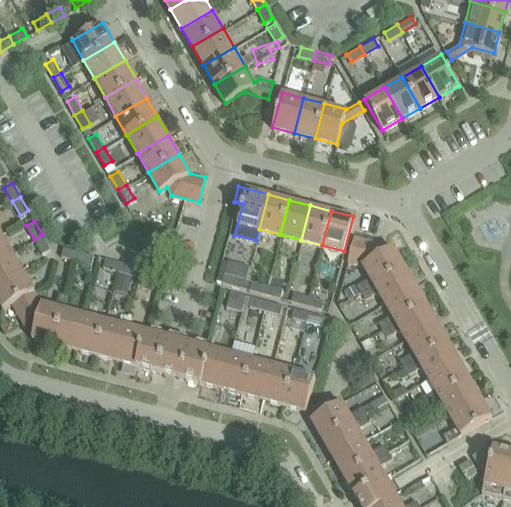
[(0,257),(12,251),(1,233),(0,234),(0,257)]
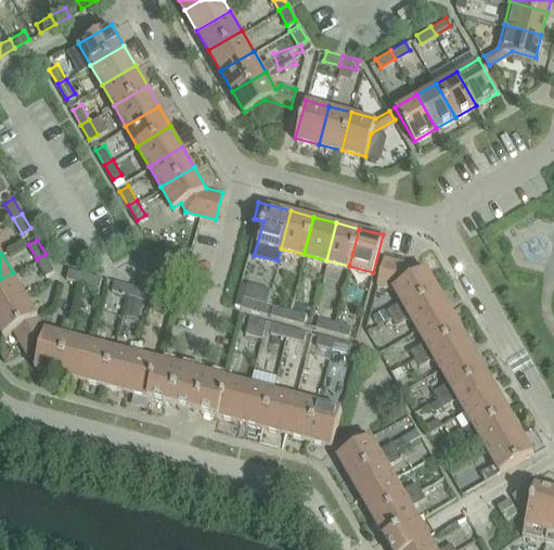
[(46,254),(37,259),(46,273),(54,269),(46,254)]
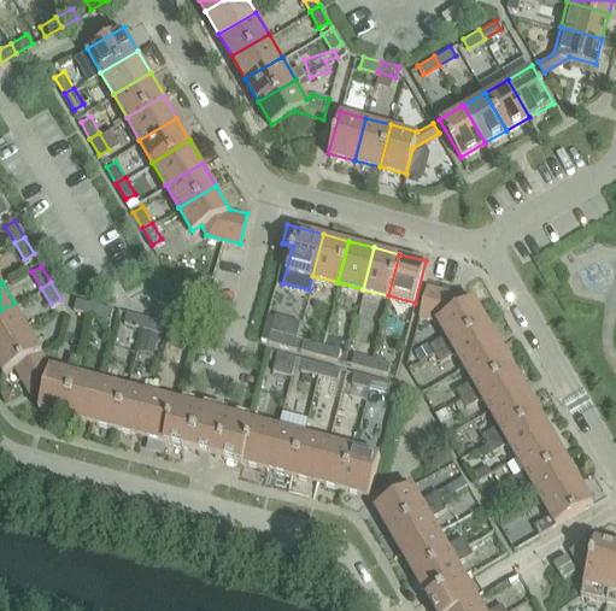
[(438,338),(429,342),(434,351),(487,319),(474,297),(464,301),(459,293),(427,283),(418,313),(436,318),(445,333),(438,336),(438,338)]
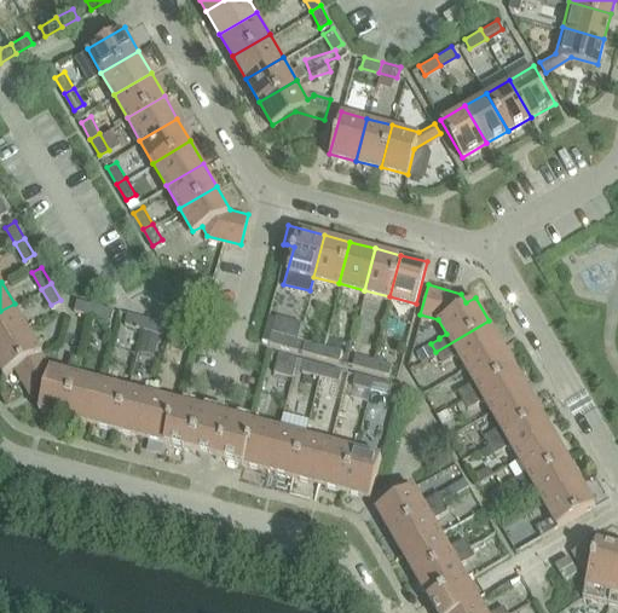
[(74,307),(92,313),(94,302),(76,298),(74,307)]
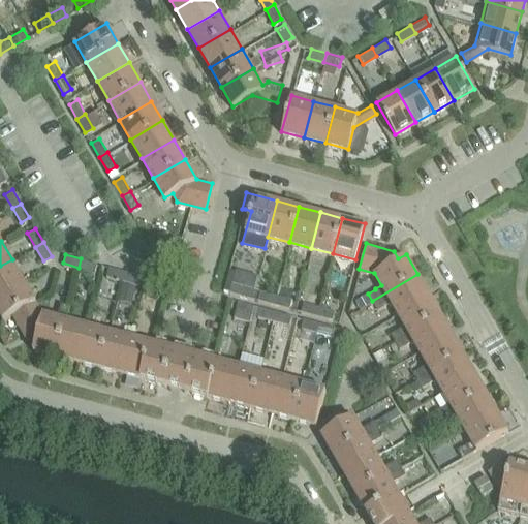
[(81,258),(79,268),(94,272),(96,263),(81,258)]
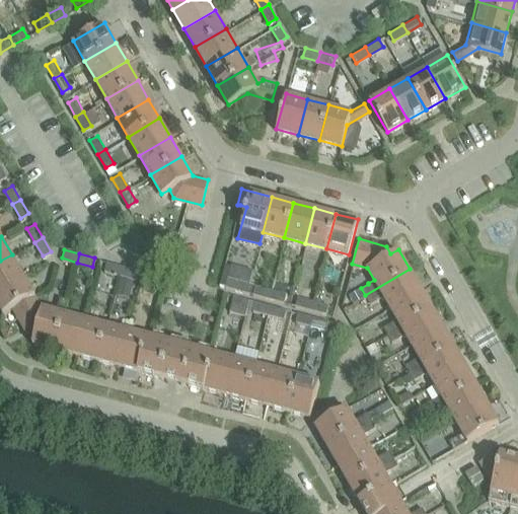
[(0,286),(23,274),(12,254),(0,261),(0,286)]
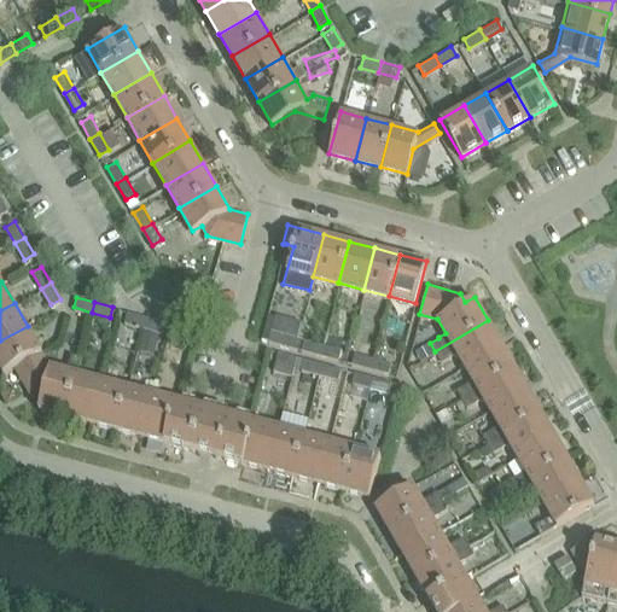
[(143,326),(145,315),(127,310),(124,321),(143,326)]
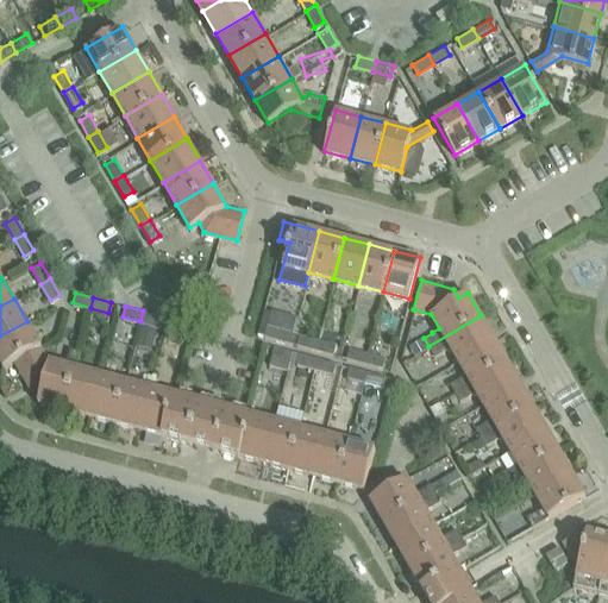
[(324,308),(319,325),(338,331),(343,314),(324,308)]
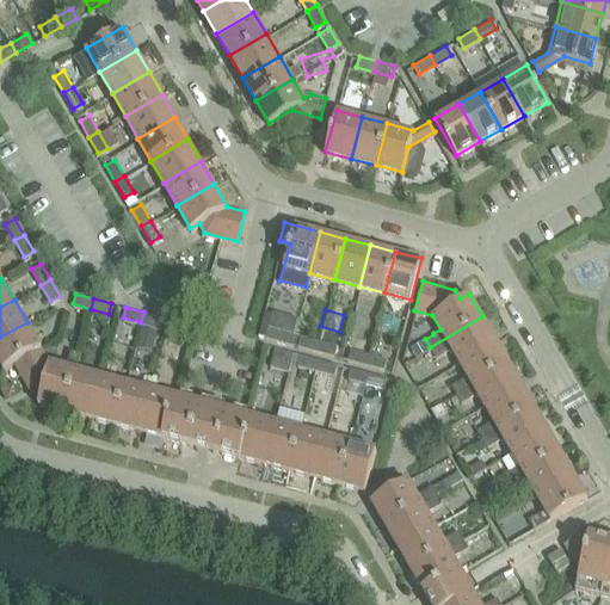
[(143,312),(141,322),(159,327),(161,316),(143,312)]
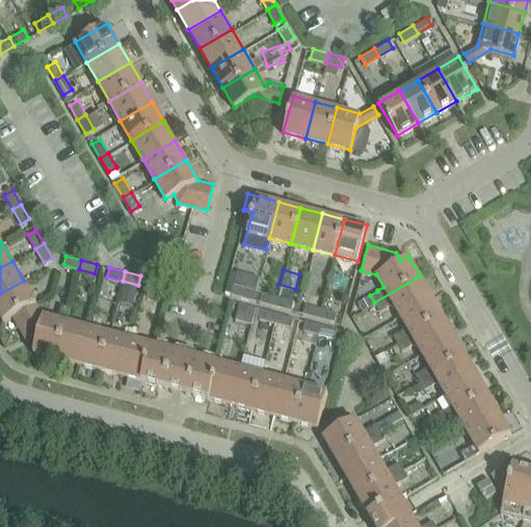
[(420,275),(374,302),(379,310),(393,302),(399,314),(431,295),(420,275)]
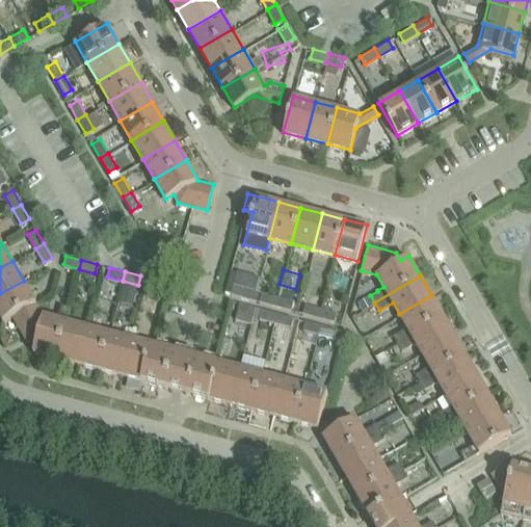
[(144,285),(161,289),(163,281),(147,277),(144,285)]
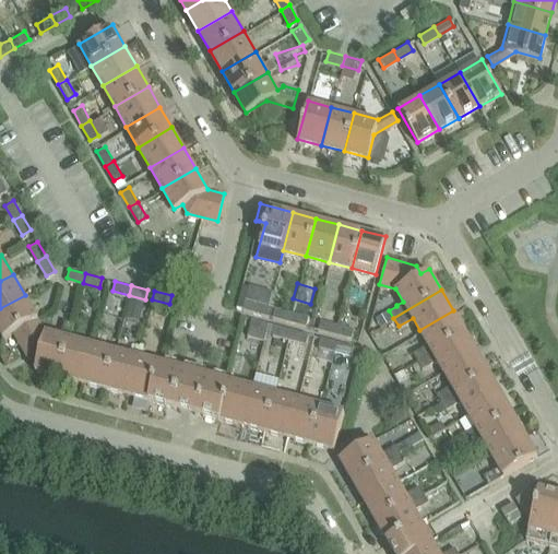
[(0,331),(3,337),(13,330),(37,317),(25,295),(0,308),(0,331)]
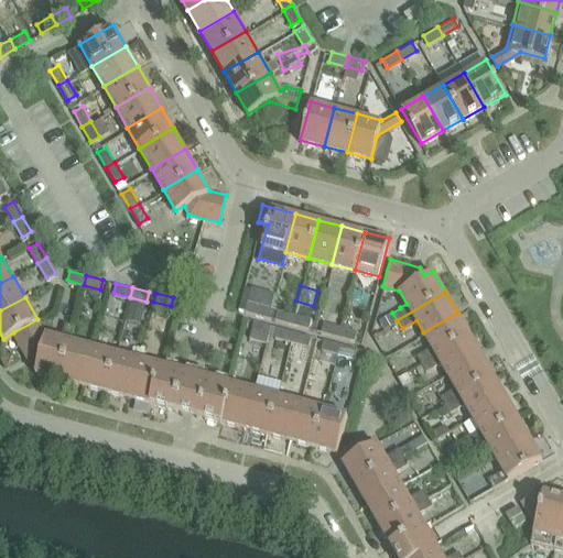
[(247,310),(257,313),(259,303),(247,299),(245,309),(247,310)]
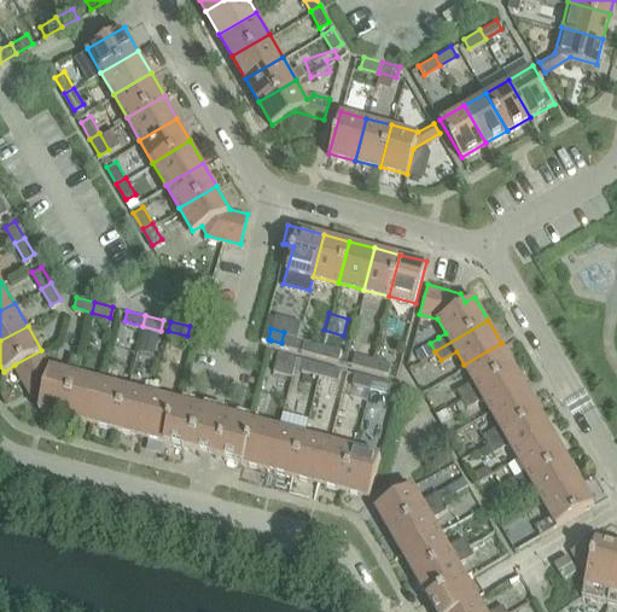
[(187,336),(168,331),(166,339),(185,345),(187,336)]
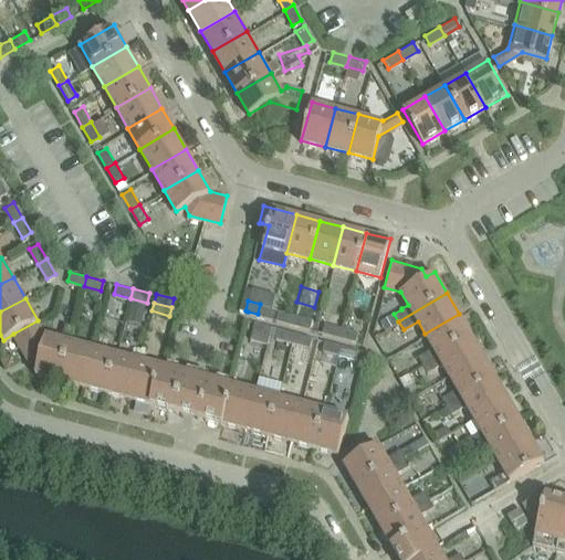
[(260,304),(258,314),(270,317),(272,307),(271,307),(260,304)]
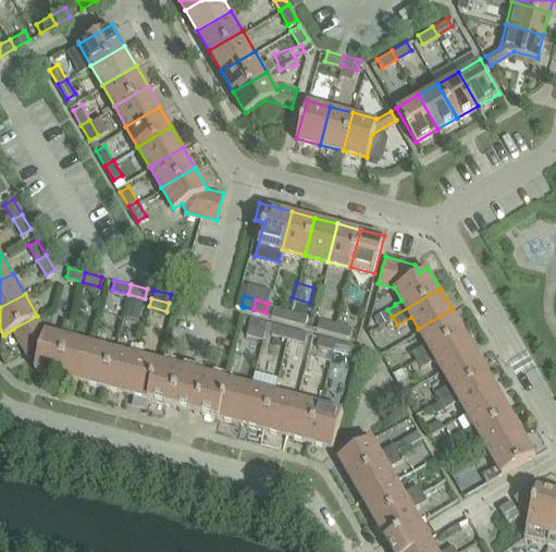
[(287,318),(291,309),(274,304),(271,314),(287,318)]
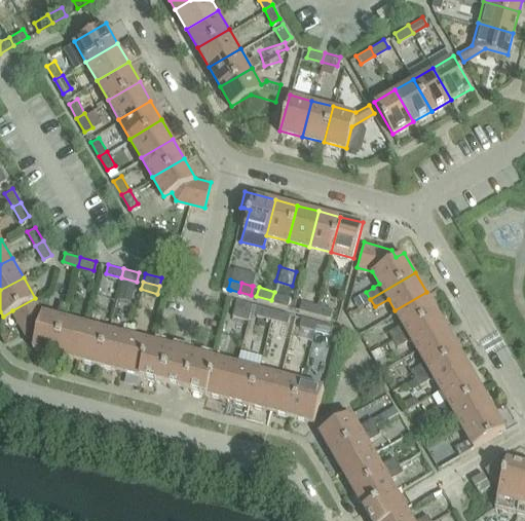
[(334,303),(336,294),(305,288),(303,297),(334,303)]
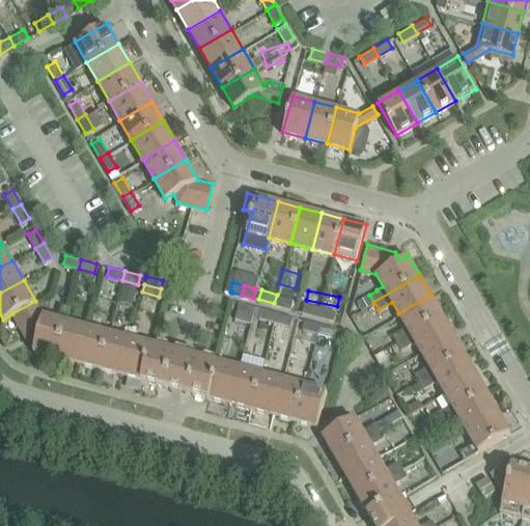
[(361,307),(373,301),(369,295),(368,293),(357,299),(361,307)]
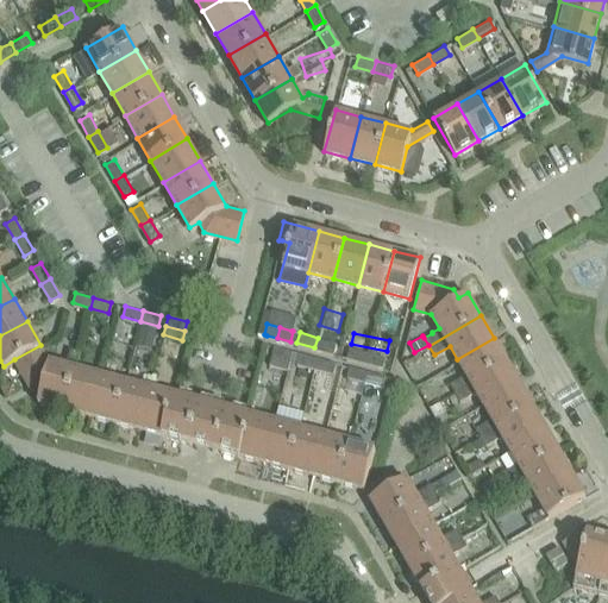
[(318,338),(314,347),(333,353),(336,343),(318,338)]
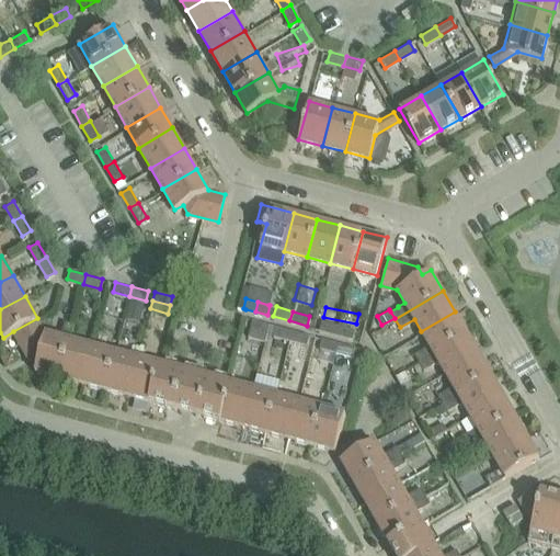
[(418,359),(419,360),(467,332),(455,311),(421,331),(429,343),(414,352),(415,354),(418,359)]
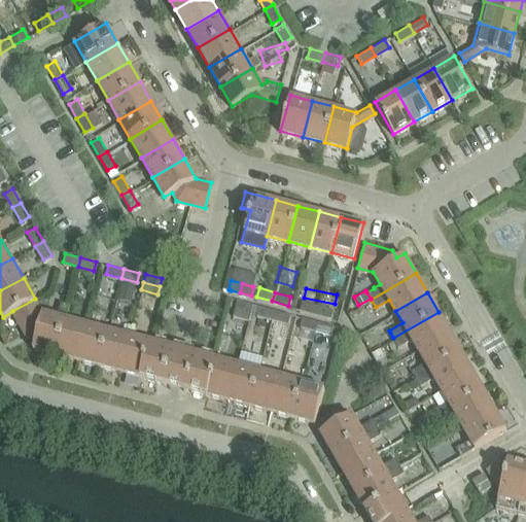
[(56,353),(65,317),(69,302),(60,300),(58,308),(56,314),(42,311),(35,299),(12,311),(27,336),(35,338),(33,347),(56,353)]
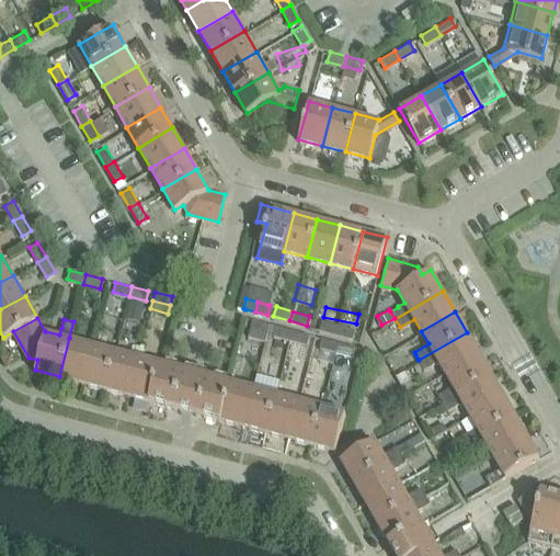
[(261,320),(252,318),(250,326),(259,328),(261,320)]
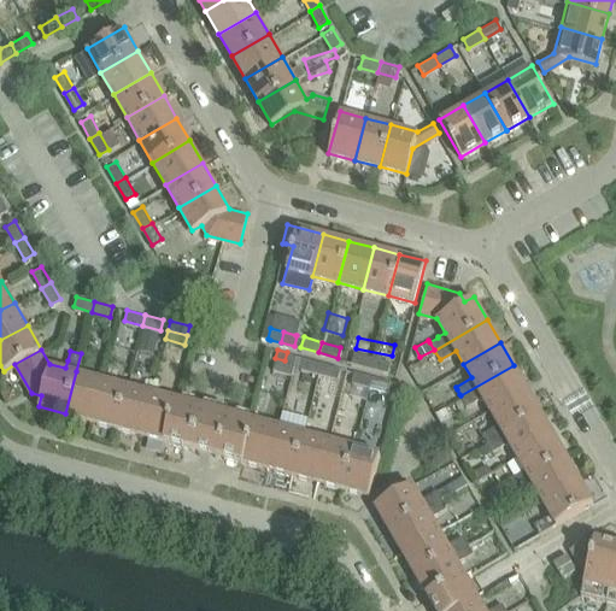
[(369,366),(373,356),(355,351),(351,362),(369,366)]
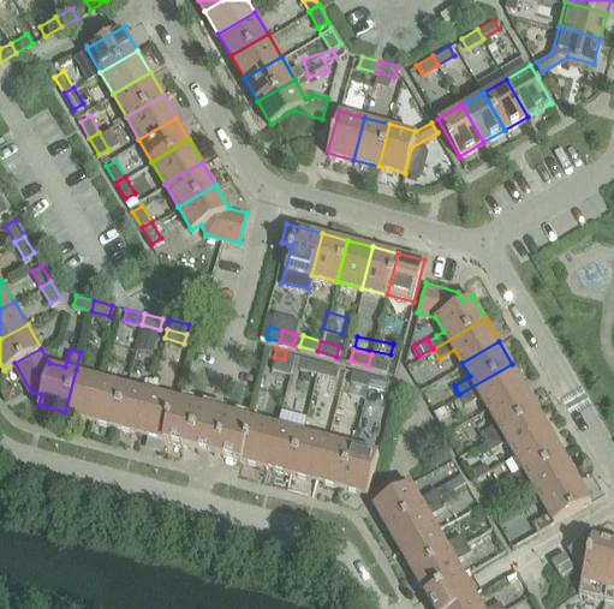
[(294,353),(286,351),(284,359),(292,362),(294,353)]
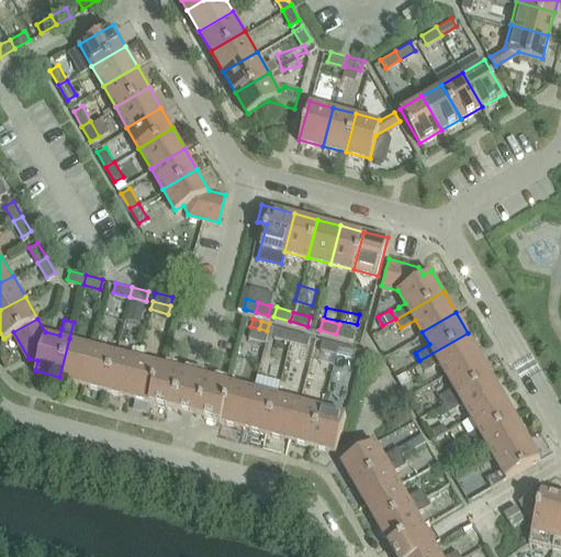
[(339,324),(336,334),(352,338),(356,329),(339,324)]
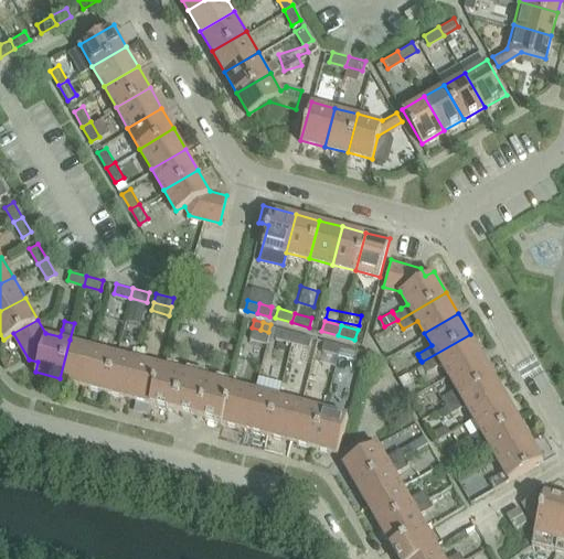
[(291,341),(295,331),(278,326),(275,336),(291,341)]
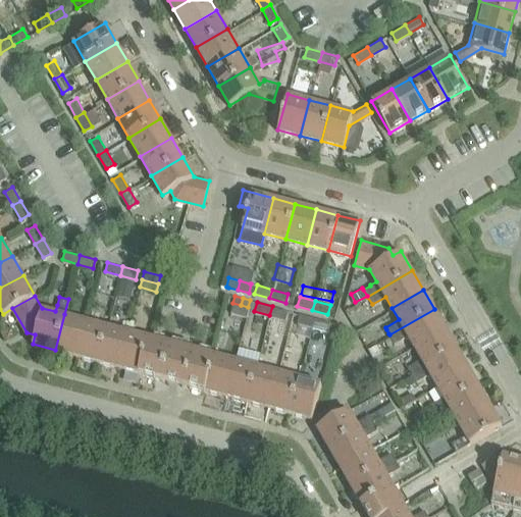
[(241,305),(232,303),(230,311),(246,315),(248,307),(241,305)]
